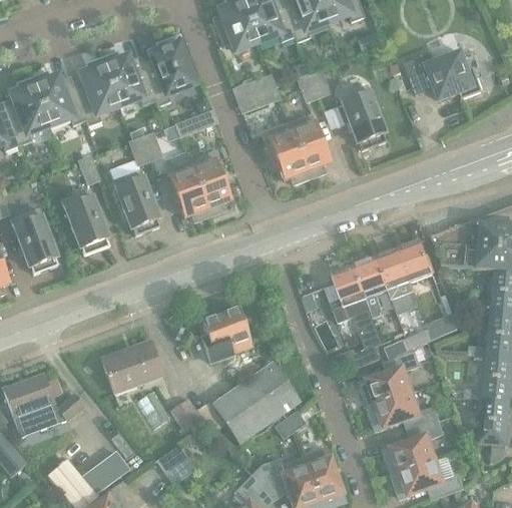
[(259,41),(242,0),(224,0),(228,10),(221,13),(212,16),(223,45),(232,42),(234,49),(259,41)]
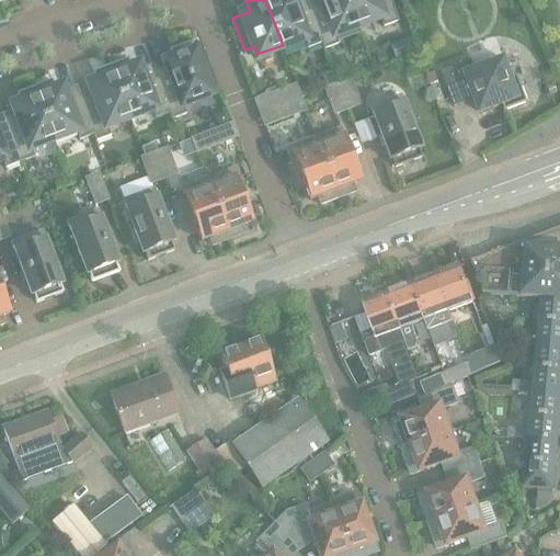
[(322,38),(308,0),(265,0),(283,45),(305,36),(308,44),(321,40),(322,38)]
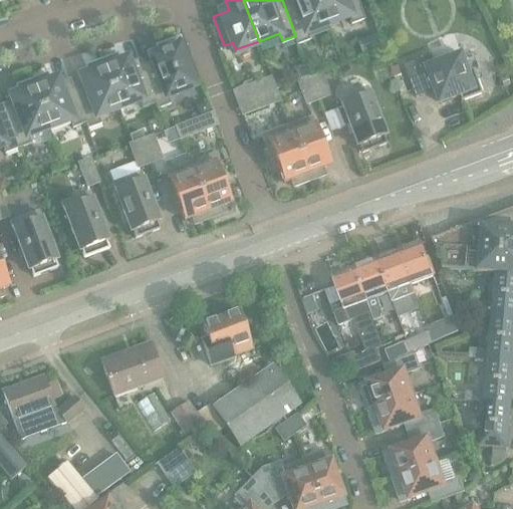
[(328,21),(320,0),(282,0),(295,35),(294,36),(296,41),(310,36),(307,29),(328,21)]
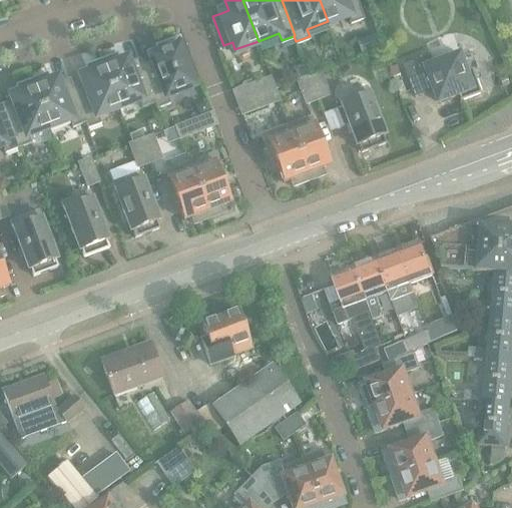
[(365,15),(359,0),(320,0),(328,21),(349,13),(351,21),(365,15)]
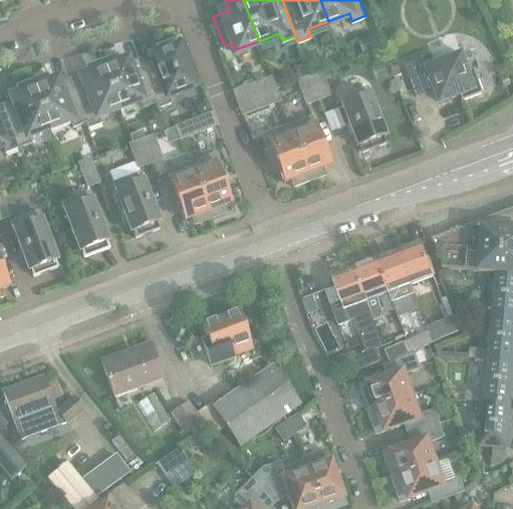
[(195,83),(188,64),(192,62),(181,33),(156,42),(160,54),(143,61),(157,99),(156,100),(158,105),(172,100),(169,93),(195,83)]
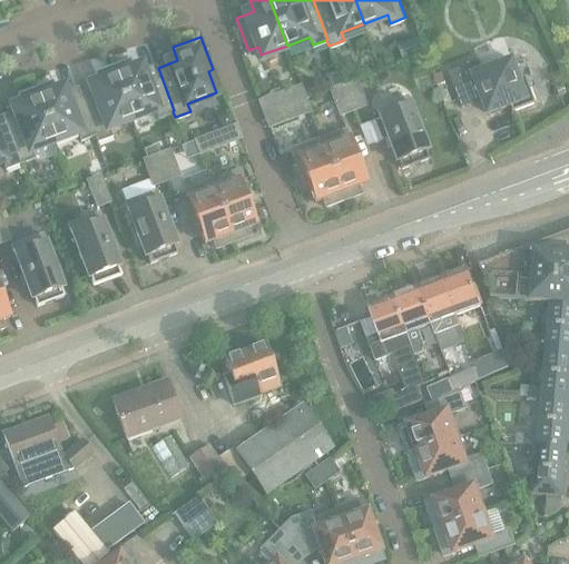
[(422,51),(417,37),(409,40),(404,48),(408,57),(422,51)]
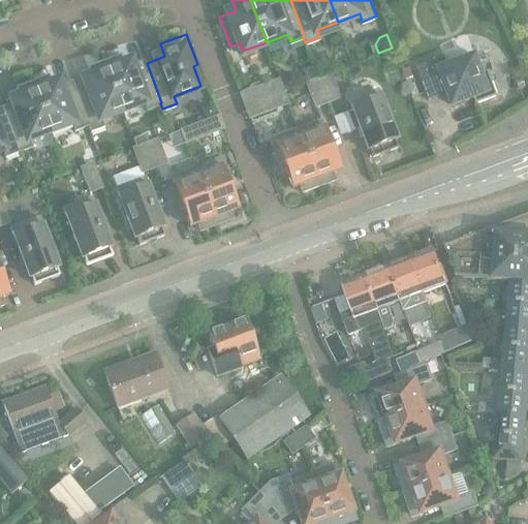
[(161,102),(147,63),(145,57),(125,64),(121,52),(104,58),(123,109),(145,100),(148,108),(160,103),(161,102)]
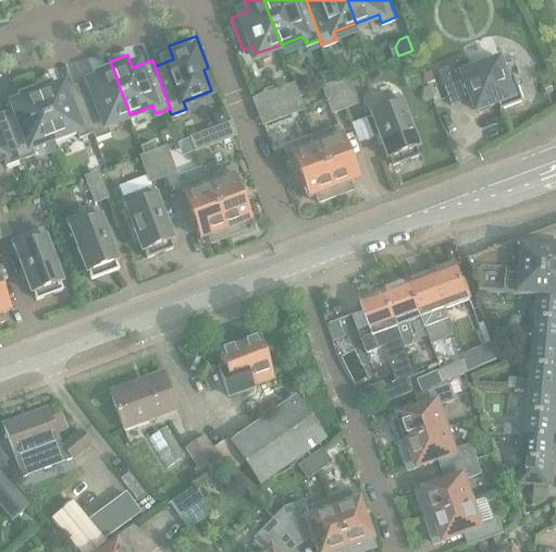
[(470,57),(440,68),(453,102),(473,95),(479,108),(501,100),(503,107),(526,98),(515,71),(509,73),(503,56),(473,66),(470,57)]
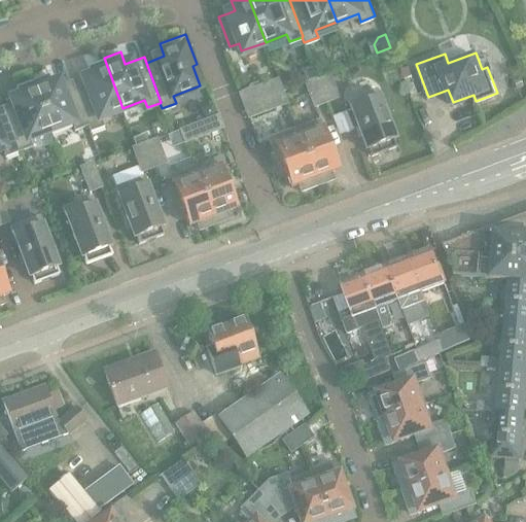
[(123,108),(104,58),(88,64),(93,76),(74,82),(88,123),(91,129),(105,124),(102,115),(123,108)]
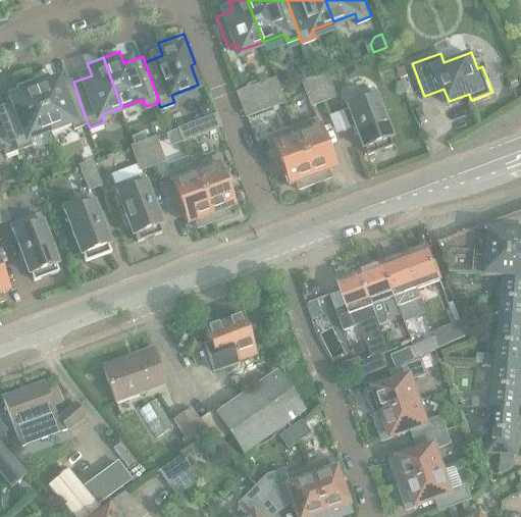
[(323,70),(320,63),(311,66),(314,74),(323,70)]
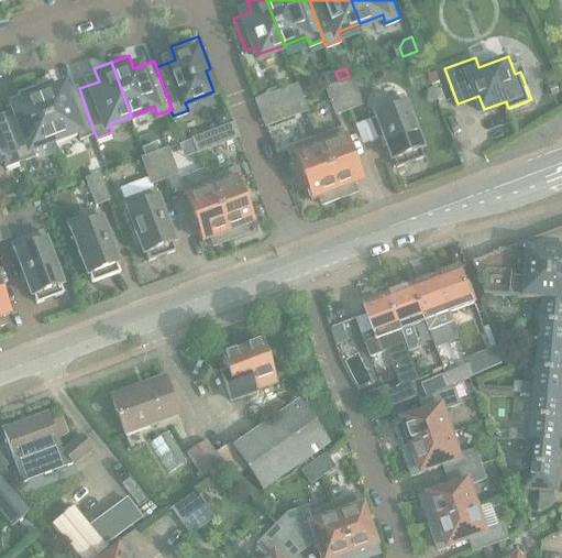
[(352,75),(349,76),(339,80),(350,106),(362,101),(352,75)]
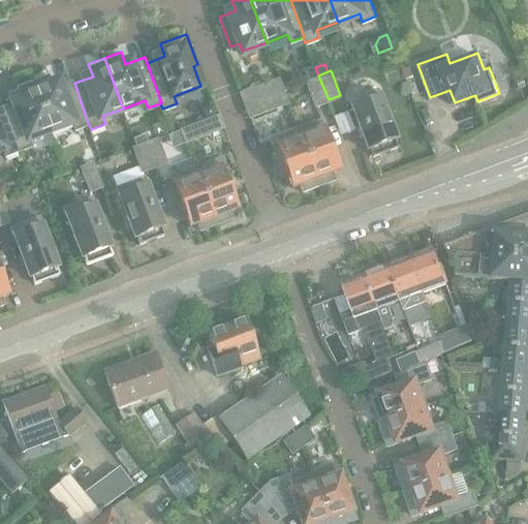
[(88,123),(74,83),(72,78),(54,85),(49,72),(32,79),(52,128),(72,121),(75,128),(88,123)]
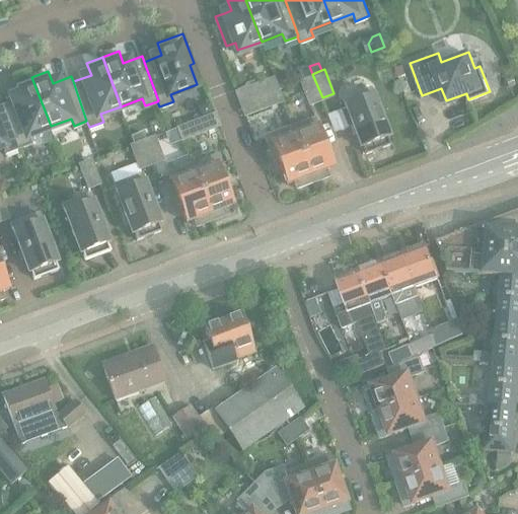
[(283,71),(274,75),(279,86),(288,83),(283,71)]
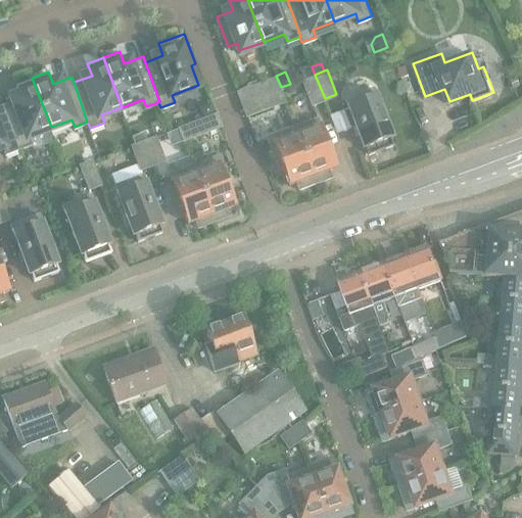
[(281,87),(276,75),(259,81),(265,93),(281,87)]
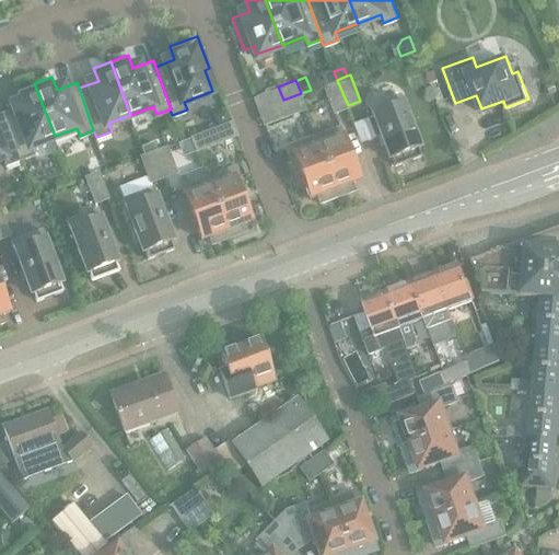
[(348,105),(337,80),(325,84),(335,111),(348,105)]
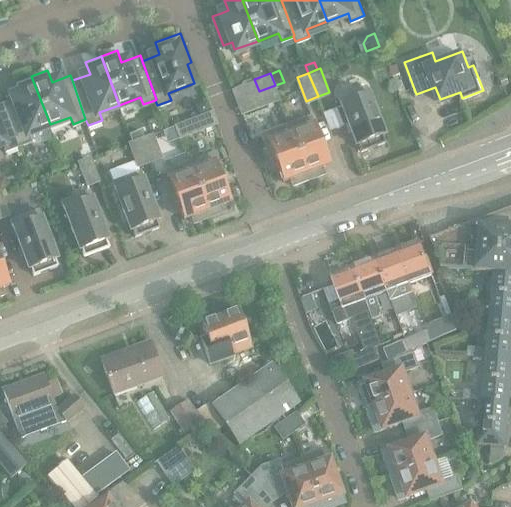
[(50,124),(31,76),(16,82),(20,94),(2,101),(19,145),(32,140),(29,132),(50,124)]
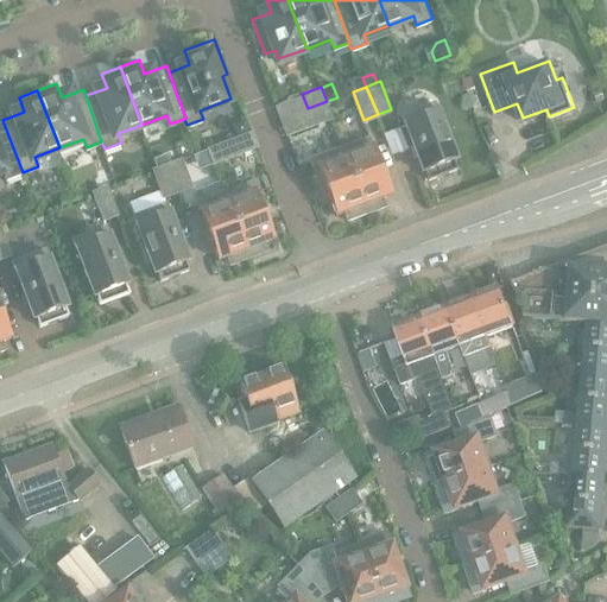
[(457,157),(435,99),(402,112),(423,170),(425,169),(429,177),(457,166),(454,158),(457,157)]
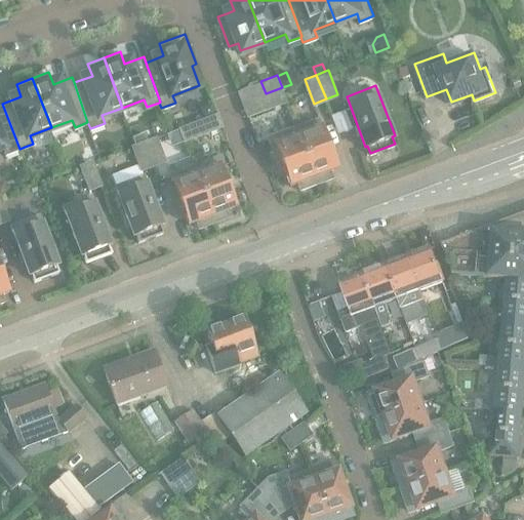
[(286,100),(282,87),(266,93),(270,106),(286,100)]
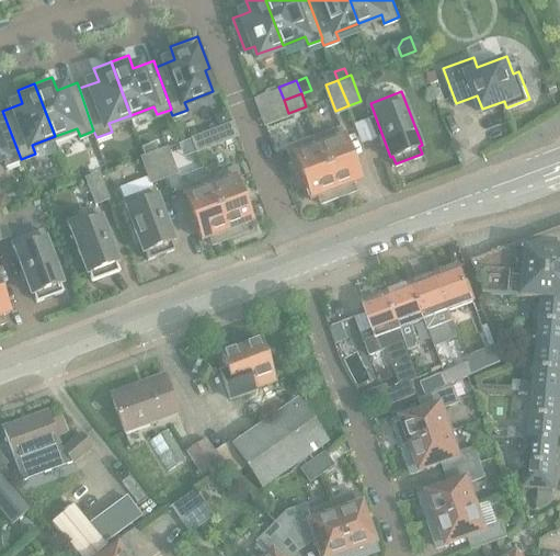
[(219,125),(233,120),(229,108),(228,106),(214,112),(219,125)]
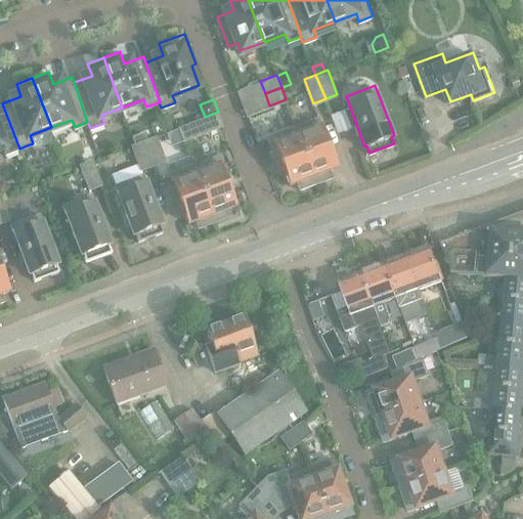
[(19,148),(2,103),(0,103),(0,146),(3,145),(6,154),(19,148)]
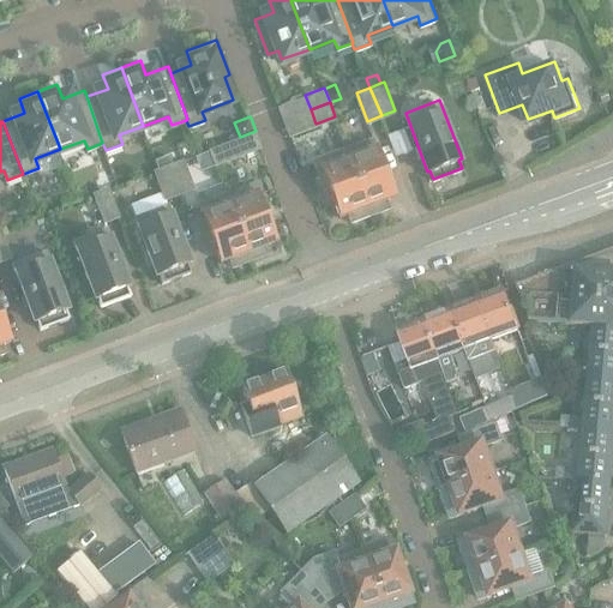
[(395,193),(373,136),(343,146),(368,214),(390,205),(386,197),(395,193)]
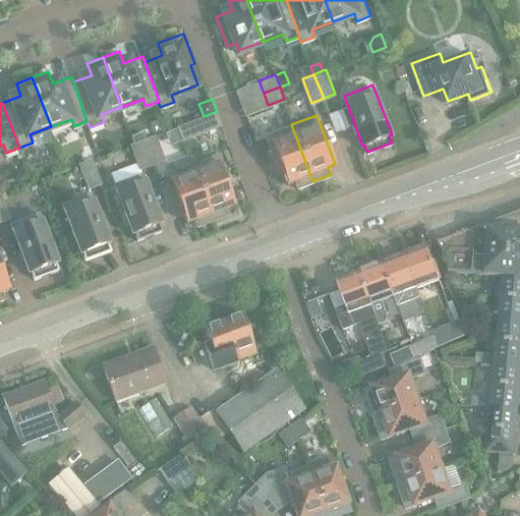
[(199,131),(194,119),(178,125),(183,137),(199,131)]
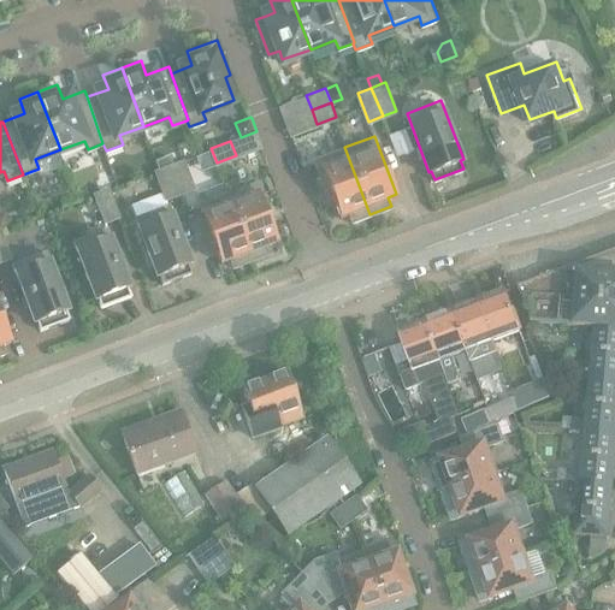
[(370,214),(344,147),(314,158),(324,184),(329,183),(341,215),(350,212),(353,220),(370,214)]
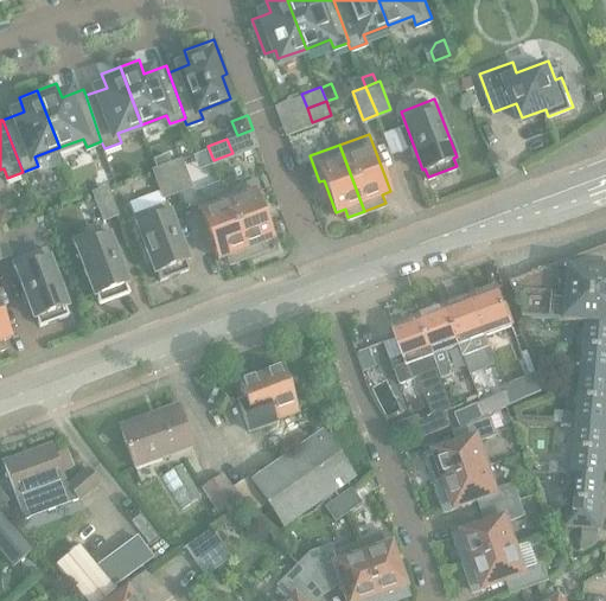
[(171,160),(167,153),(160,148),(152,152),(157,165),(167,161),(171,160)]
